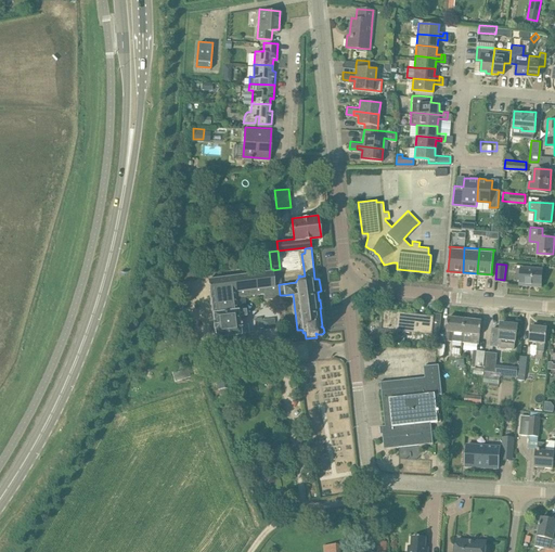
[(181,267),(182,279),(199,277),(197,266),(181,267)]
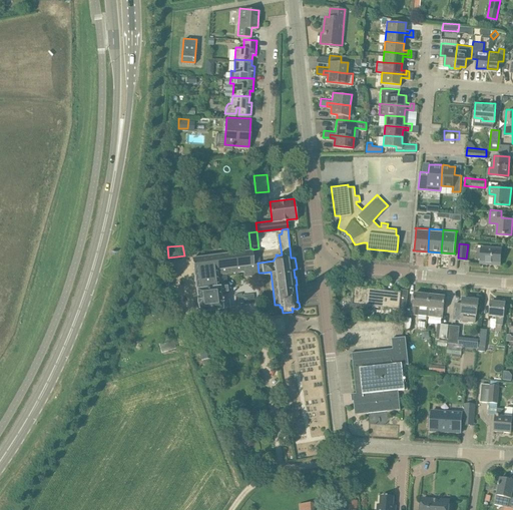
[(482,245),(480,262),(500,263),(501,246),(482,245)]
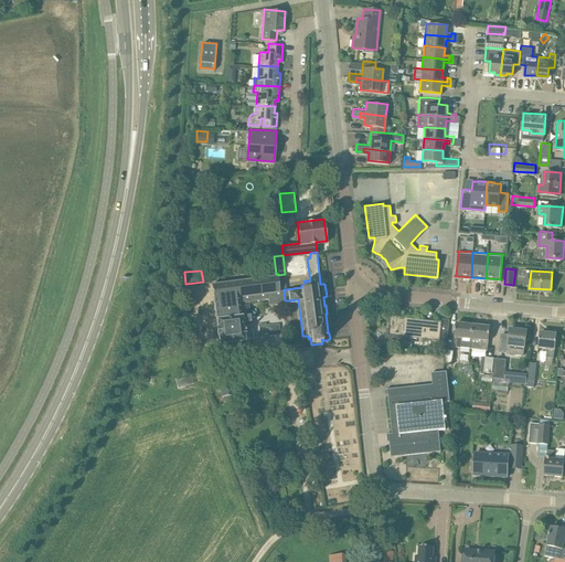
[(285,300),(284,289),(279,290),(278,277),(278,274),(276,274),(212,283),(213,299),(214,299),(216,318),(222,360),(255,356),(275,353),(276,357),(284,356),(283,348),(280,335),(279,321),(266,322),(266,320),(258,321),(260,331),(262,331),(262,335),(262,338),(245,340),(243,320),(251,319),(248,300),(269,297),(269,303),(281,301),(285,300)]
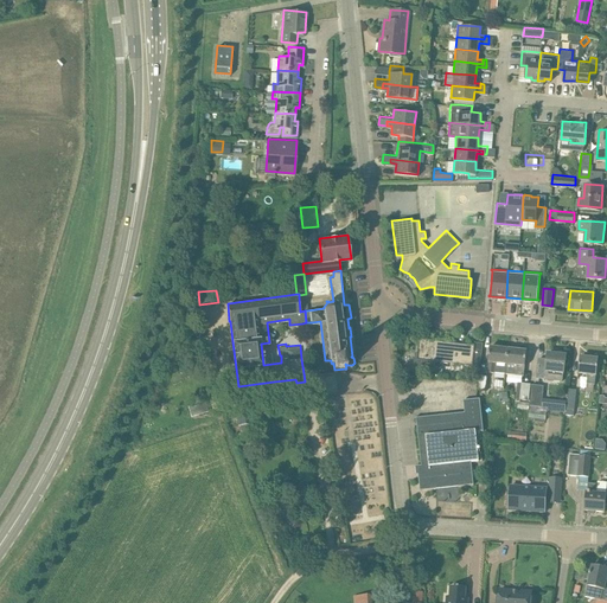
[(205,332),(204,328),(202,326),(198,327),(196,331),(197,334),(200,337),(204,335),(205,332)]
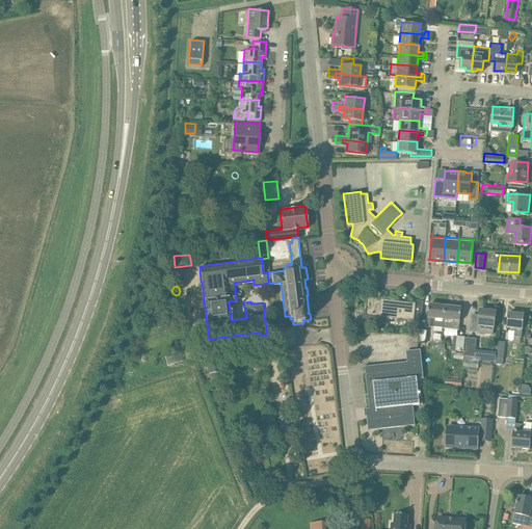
[(365,306),(363,318),(380,320),(380,315),(421,320),(422,309),(416,308),(417,300),(368,295),(366,306),(365,306)]
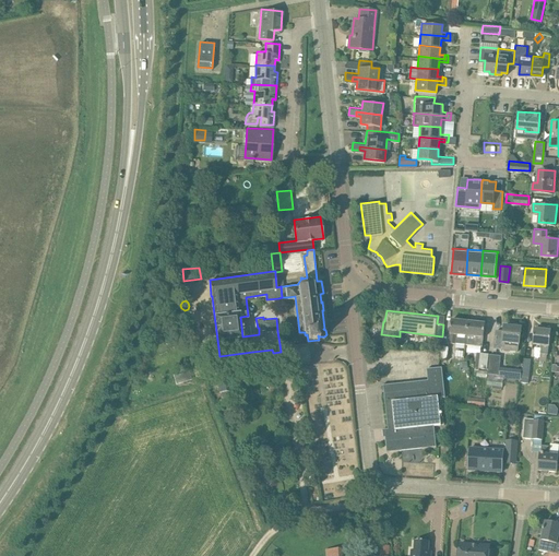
[(458,332),(466,333),(468,319),(451,317),(450,331),(449,340),(456,341),(458,332)]
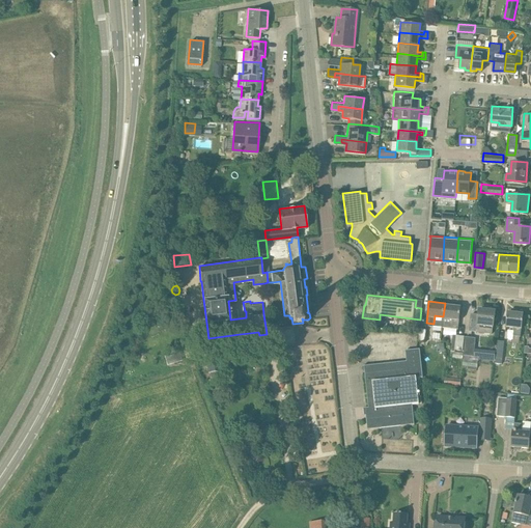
[(447,303),(445,303),(443,316),(443,324),(458,326),(460,305),(447,303)]
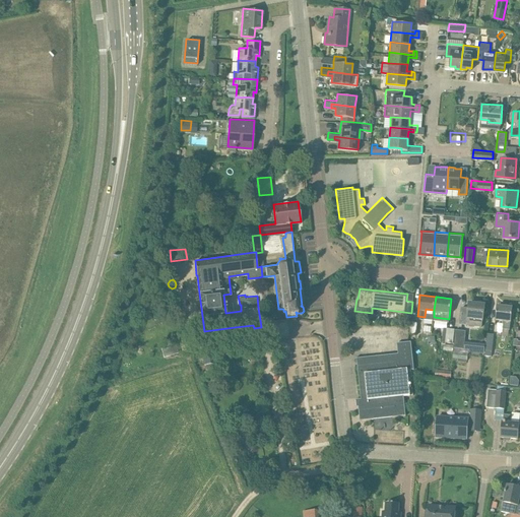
[(475,301),(469,301),(468,305),(468,306),(461,305),(459,321),(482,324),(482,318),(483,318),(485,303),(483,302),(483,299),(476,298),(475,301)]
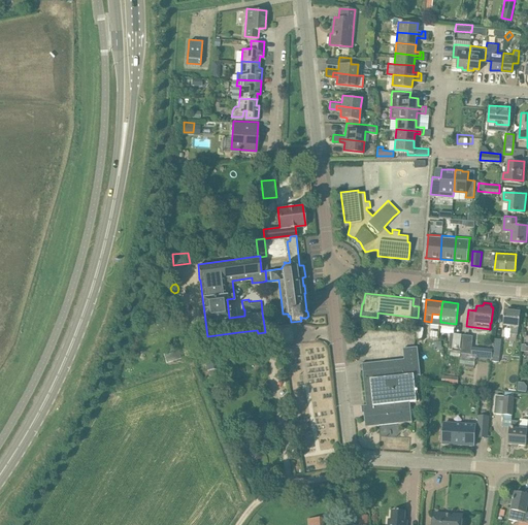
[(519,325),(521,310),(504,308),(503,323),(512,324),(510,332),(518,333),(519,325)]
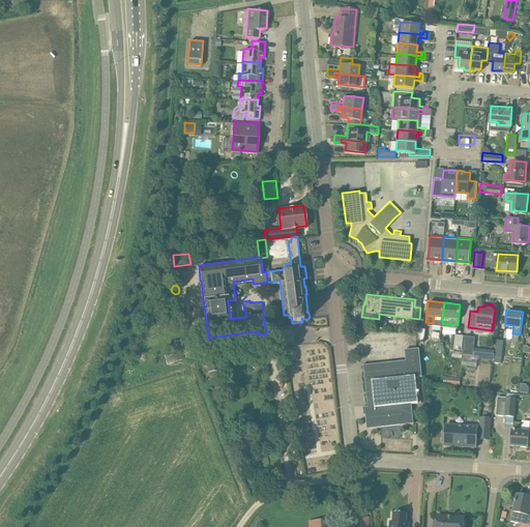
[(425,327),(418,326),(417,339),(423,340),(425,327)]
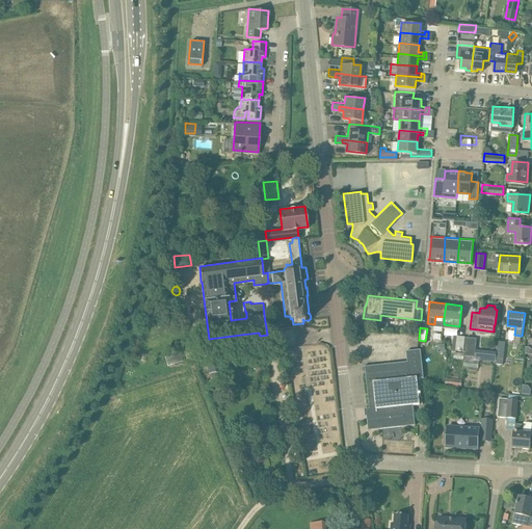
[(452,347),(463,348),(466,334),(454,333),(452,347)]
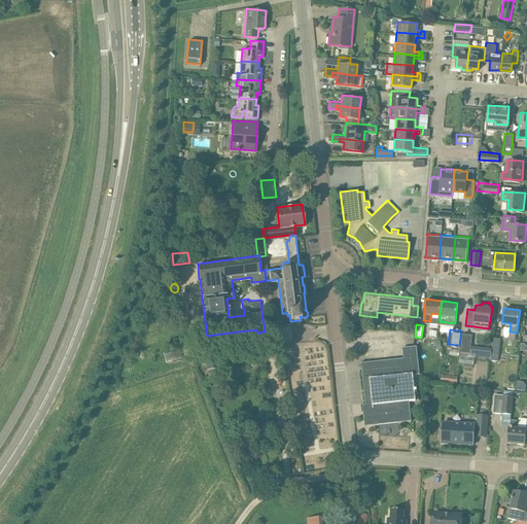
[(472,333),(462,332),(460,349),(461,349),(459,360),(475,362),(476,351),(477,341),(471,341),(472,333)]
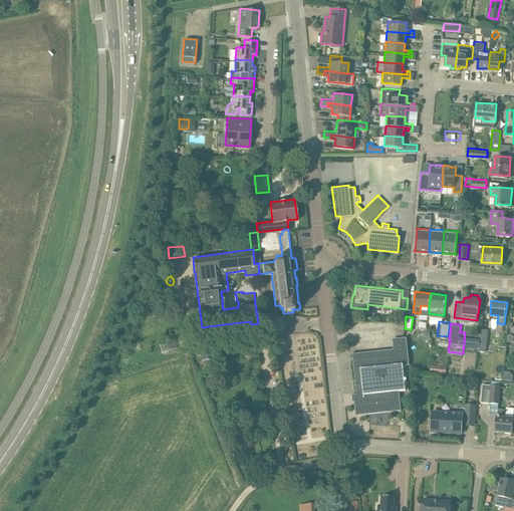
[(486,349),(487,343),(488,328),(482,327),(481,337),(480,343),(480,349),(486,349)]
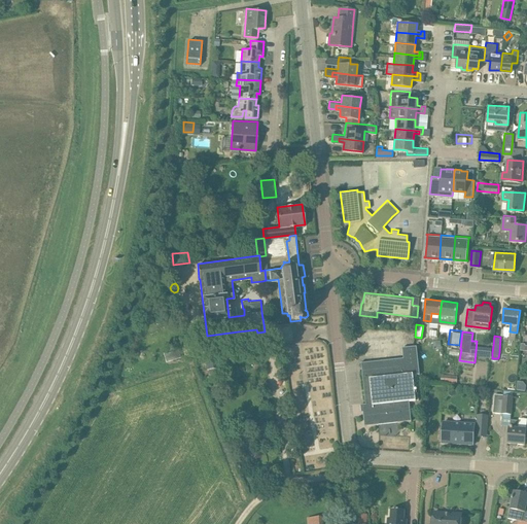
[(403,356),(361,360),(366,410),(363,410),(365,424),(412,419),(410,399),(416,398),(413,373),(420,372),(417,344),(402,346),(403,356)]
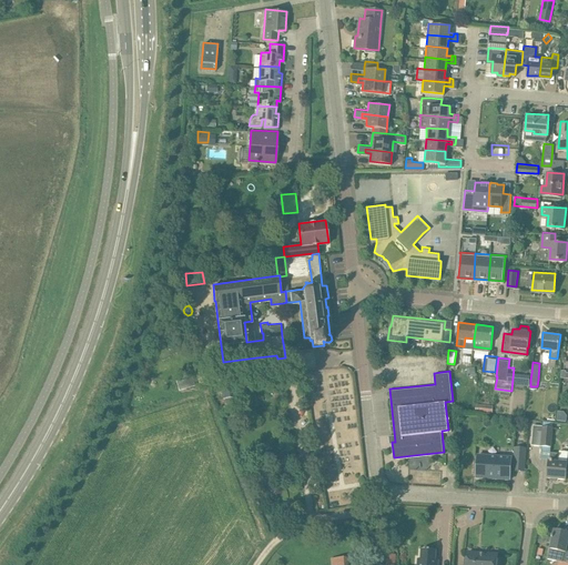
[(221,375),(223,397),(236,395),(233,373),(221,375)]
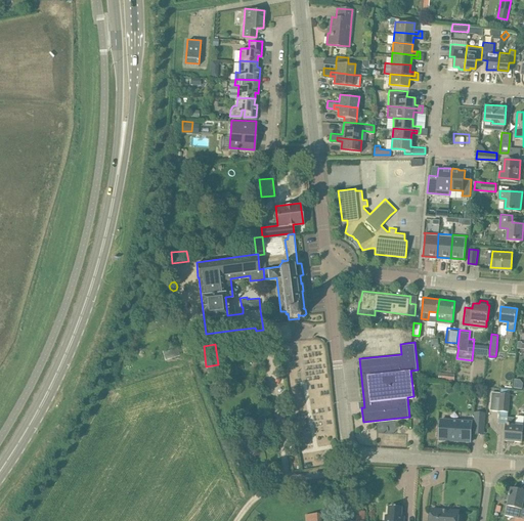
[(163,348),(166,358),(180,354),(178,345),(163,348)]
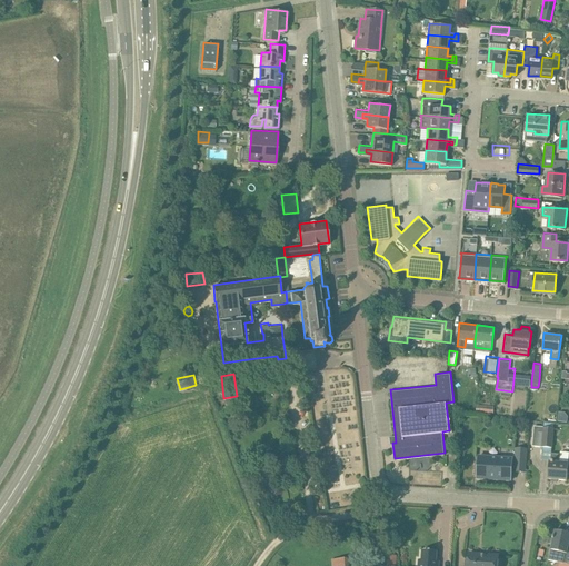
[(477,403),(476,408),(492,411),(493,405),(477,403)]
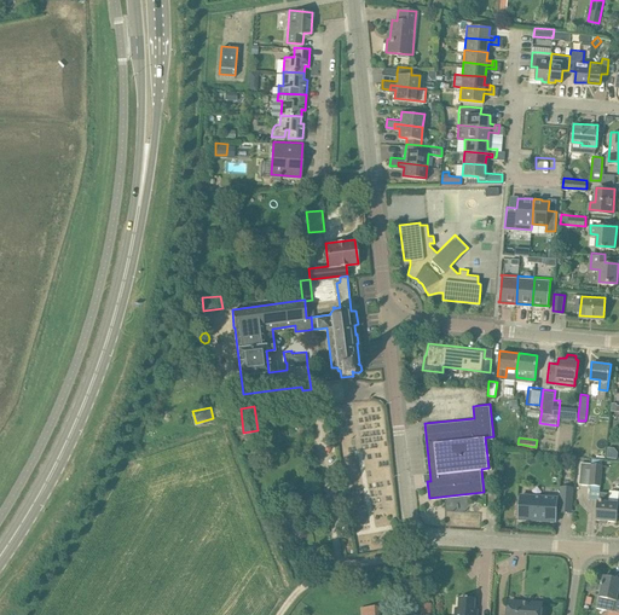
[(579,482),(600,485),(601,463),(580,460),(579,482)]
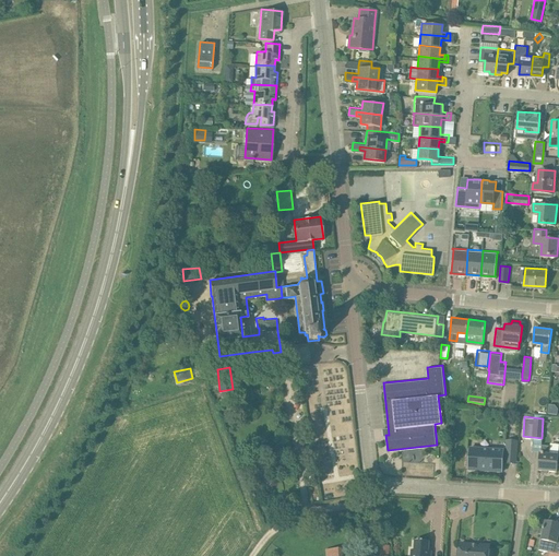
[(518,437),(507,437),(506,448),(516,449),(518,437)]
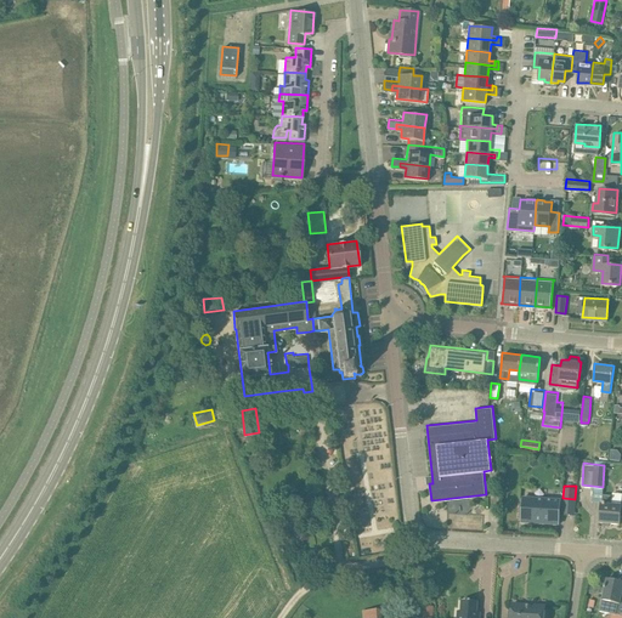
[(601,493),(599,520),(620,522),(621,492),(621,491),(612,491),(612,493),(601,493)]
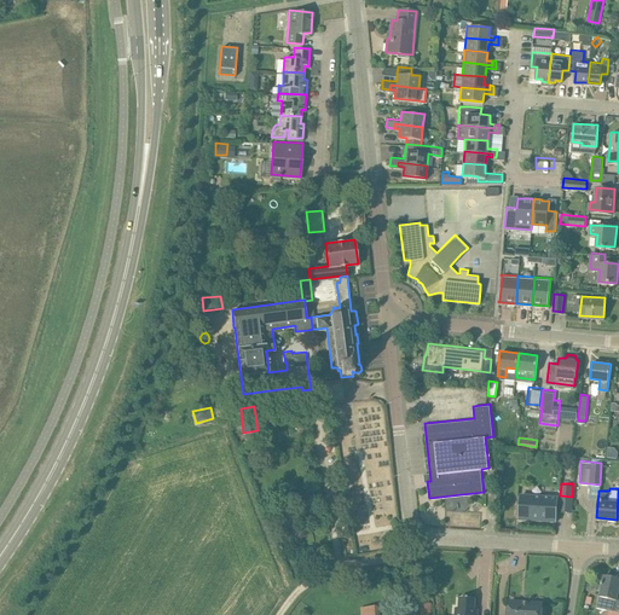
[(520,493),(519,517),(556,520),(557,495),(520,493)]
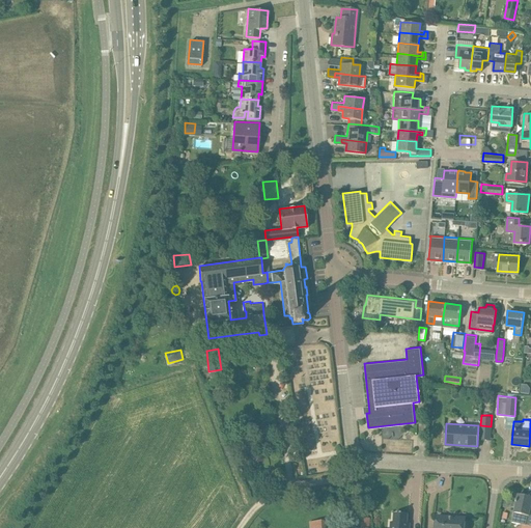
[(523,522),(521,527),(530,527),(530,510),(529,511),(530,503),(530,496),(518,494),(512,520),(523,522)]
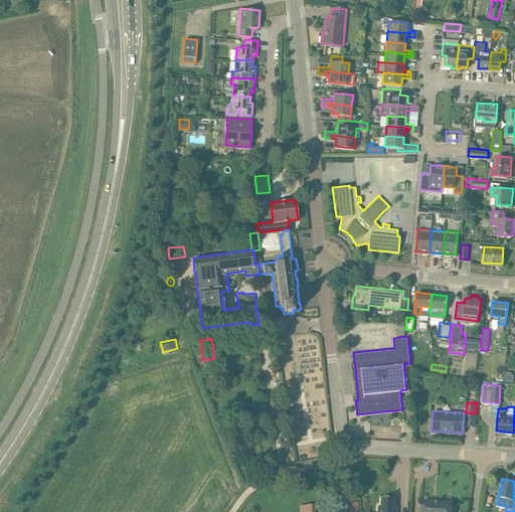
[(382,504),(379,504),(378,511),(396,511),(396,510),(394,510),(395,497),(382,496),(382,504)]
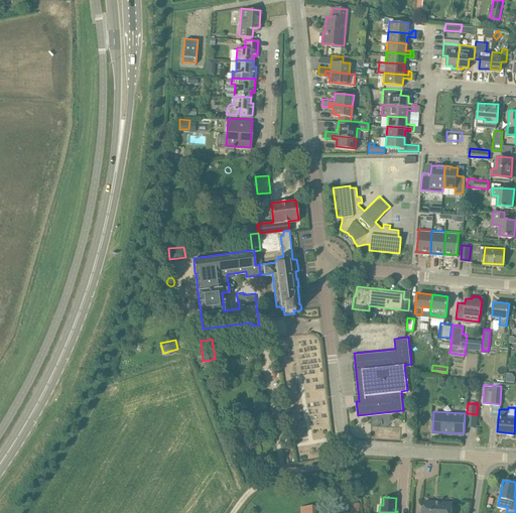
[(450,512),(452,502),(425,500),(423,512),(450,512)]
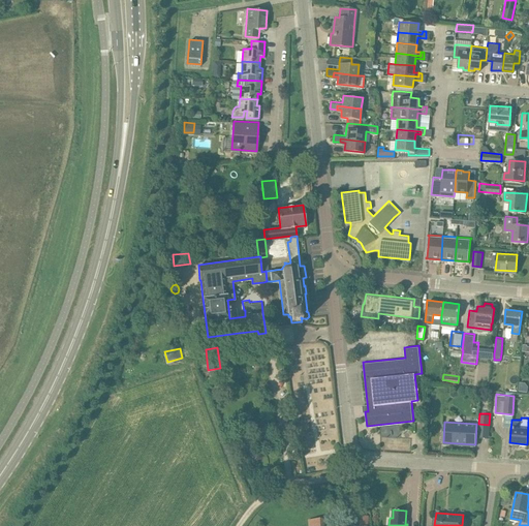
[(367,525),(369,516),(358,516),(355,525),(367,525)]
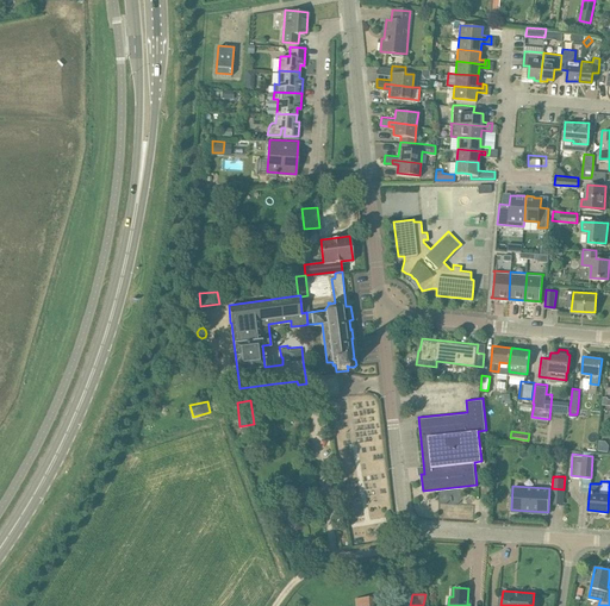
[(355,597),(355,605),(372,605),(372,595),(355,597)]
